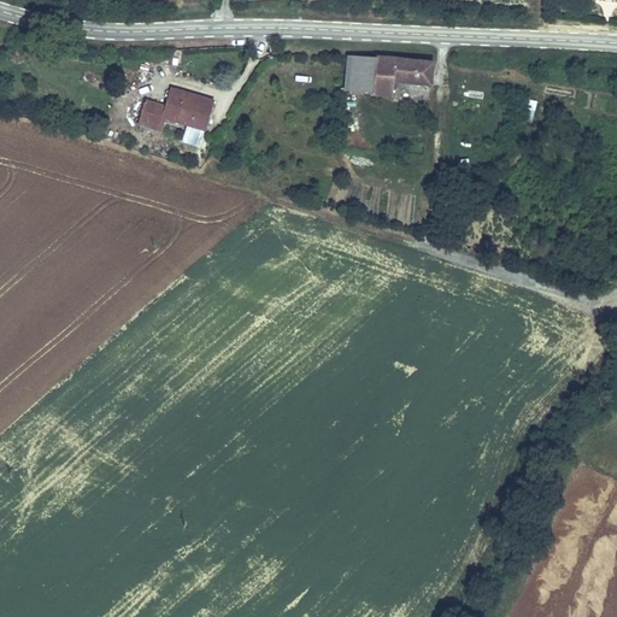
[(370,94),(372,58),(347,56),(345,93),(370,94)]
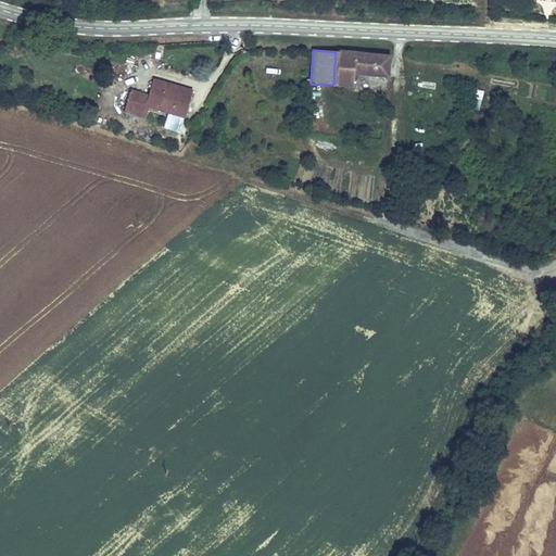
[(390,55),(336,52),(333,85),(350,88),(352,76),(389,78),(390,55)]
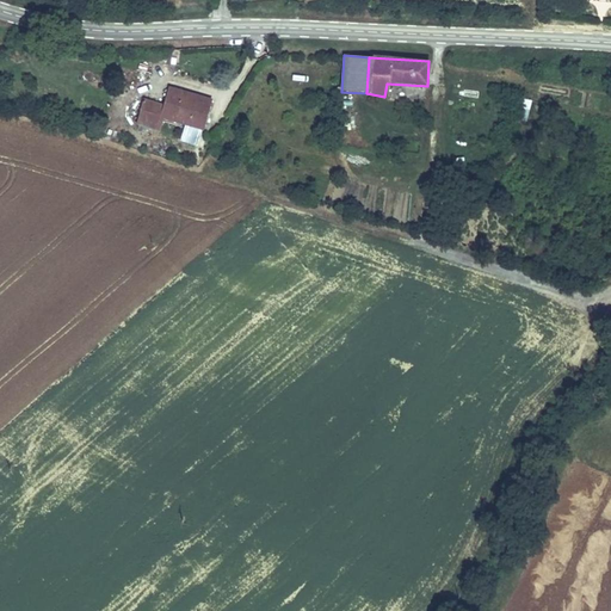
[(125,96),(130,86),(116,80),(112,92),(125,96)]
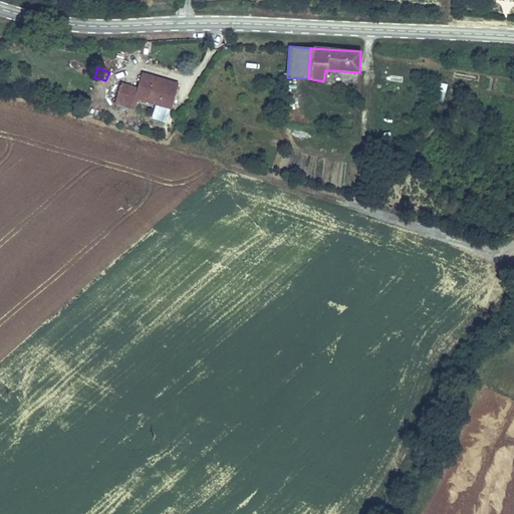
[(171,110),(179,83),(143,72),(138,87),(121,82),(114,104),(135,110),(138,99),(171,110)]
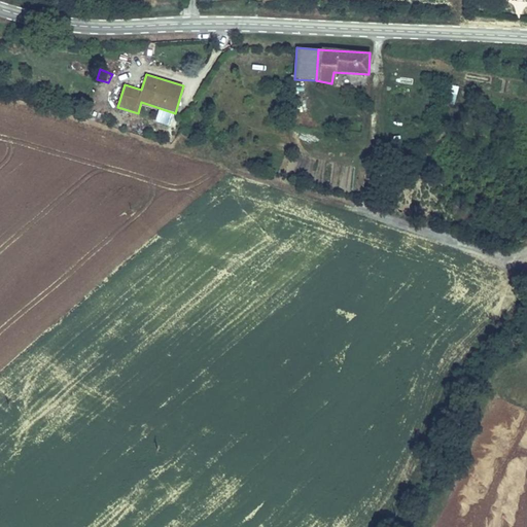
[(445,83),(444,102),(455,103),(456,84),(445,83)]
